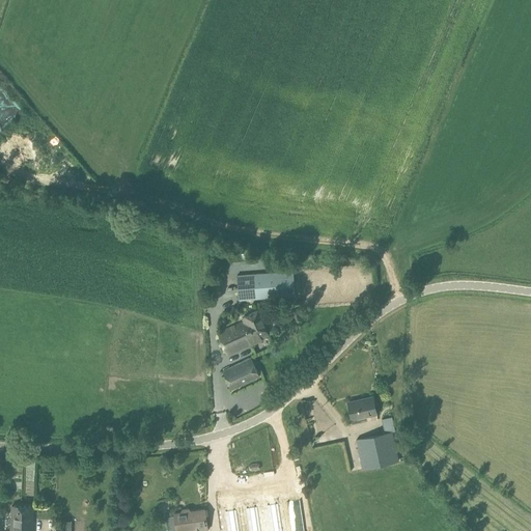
[(238,275),(240,301),(303,297),(299,270),(238,275)]
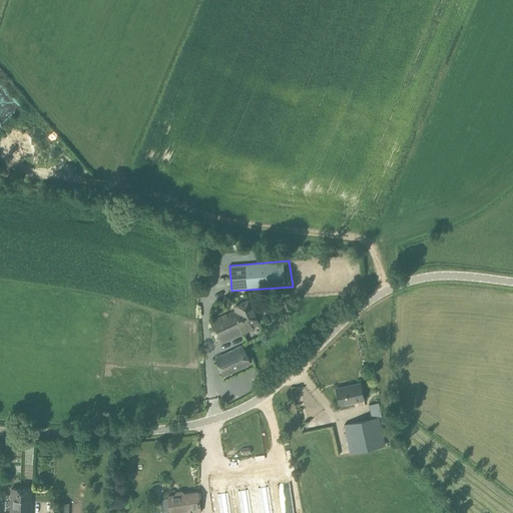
[(289,312),(293,309),(289,299),(284,302),(289,312)]
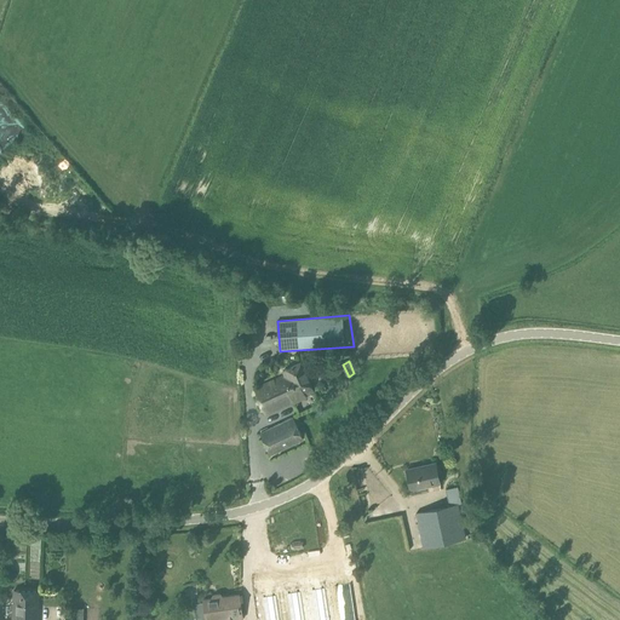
[(256,390),(267,415),(315,392),(302,362),(283,371),(286,375),(256,390)]
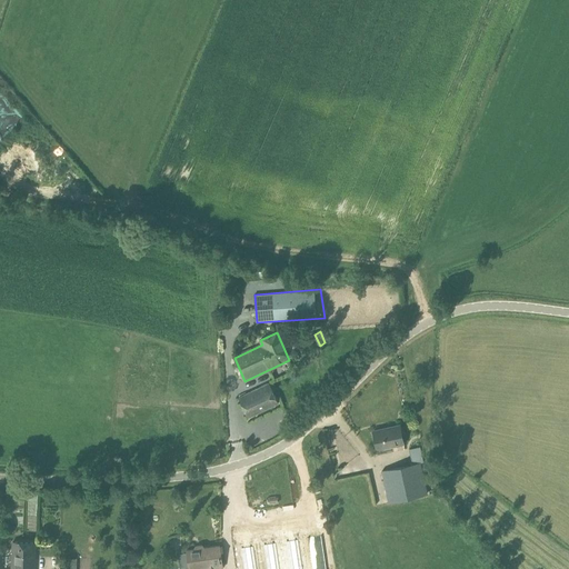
[(249,418),(280,405),(270,383),(239,398),(249,418)]
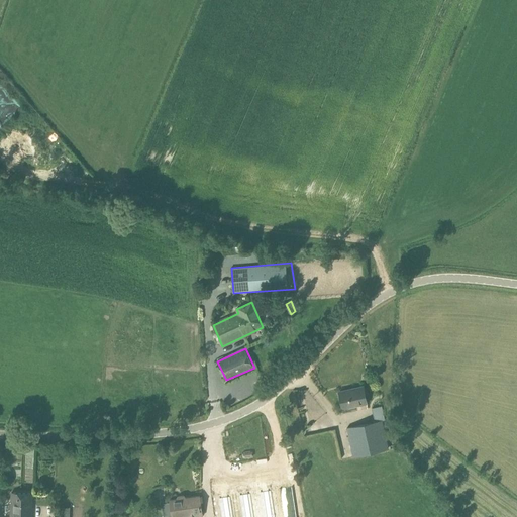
[(339,392),(343,408),(368,403),(365,387),(339,392)]
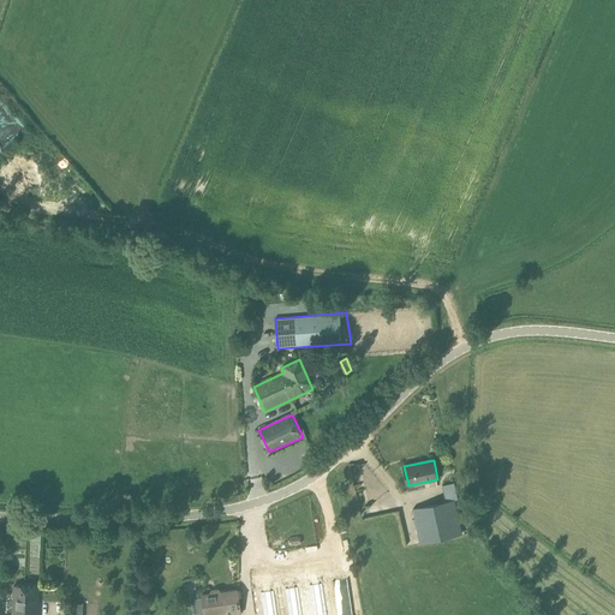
[(441,497),(451,496),(447,479),(439,481),(441,497)]
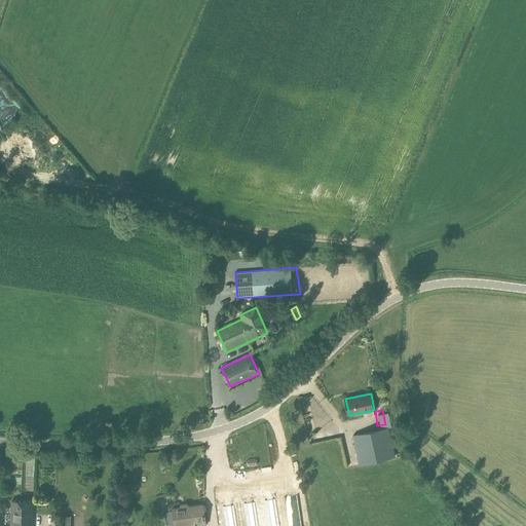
[(311,430),(308,415),(303,416),(306,431),(311,430)]
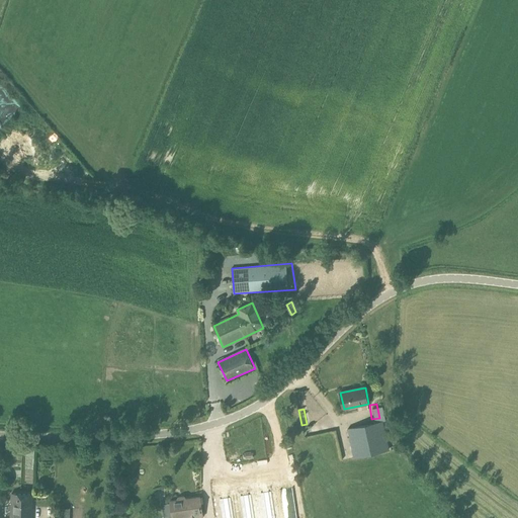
[(348,428),(355,457),(390,450),(384,420),(348,428)]
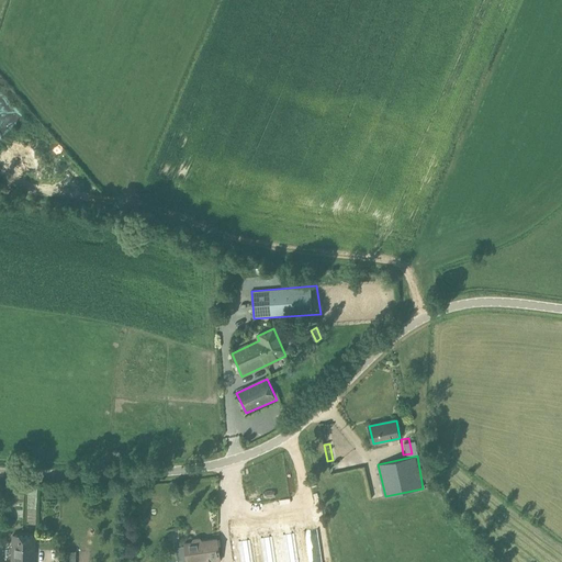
[(301,561),(298,534),(233,542),(235,561),(301,561)]
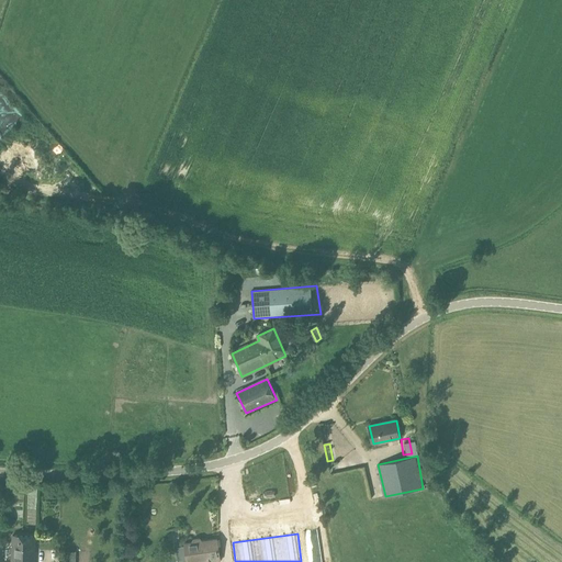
[(11,561),(35,561),(36,536),(13,535),(11,561)]
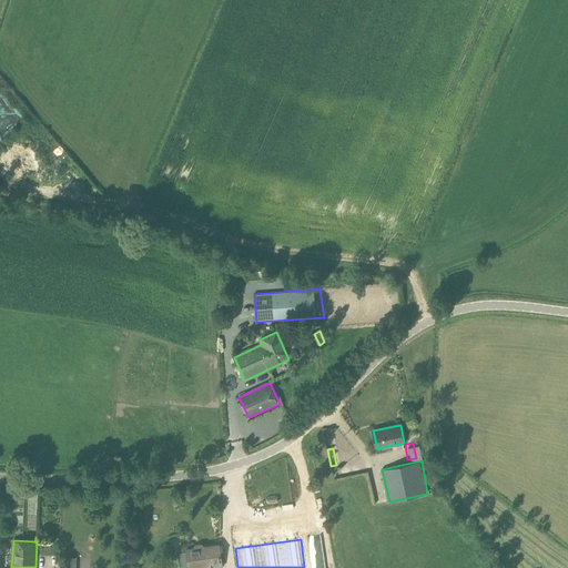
[(186,548),(188,551),(178,553),(180,567),(189,566),(189,567),(215,567),(223,567),(220,544),(204,546),(203,545),(202,544),(196,545),(195,546),(195,547),(186,548)]
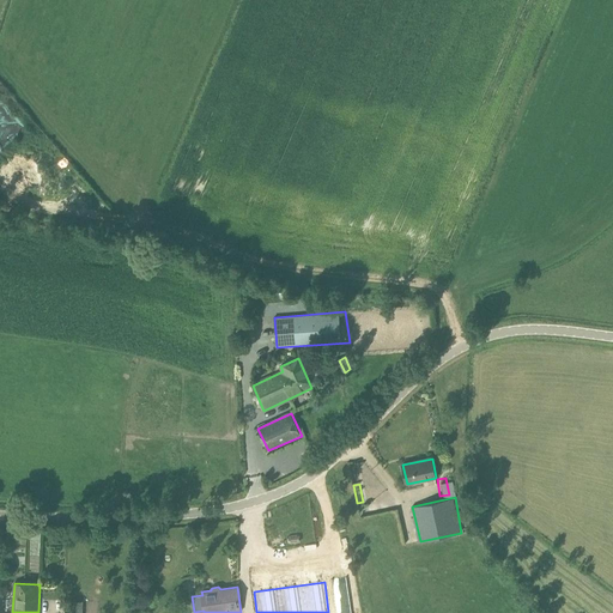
[(84,612),(84,601),(71,600),(70,612),(84,612)]
